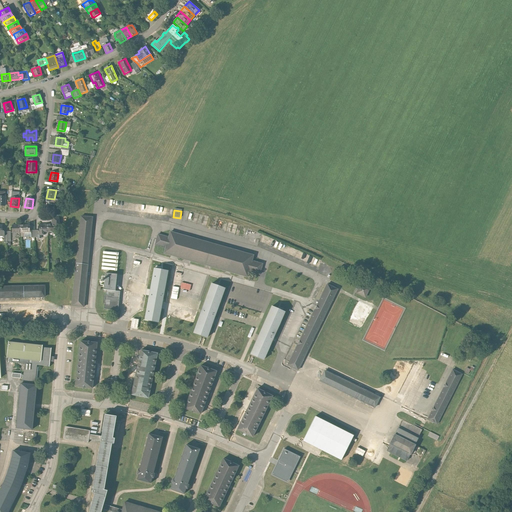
[(52,218),(52,224),(52,232),(61,232),(61,218),(52,218)]
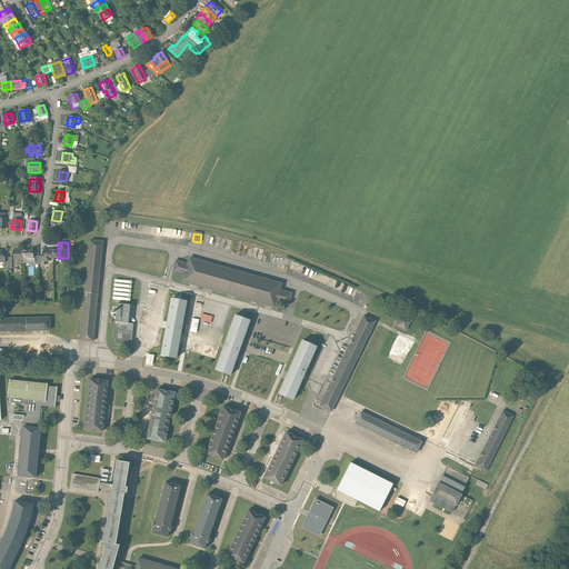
[(50,258),(58,258),(58,249),(43,250),(43,261),(50,261),(50,258)]
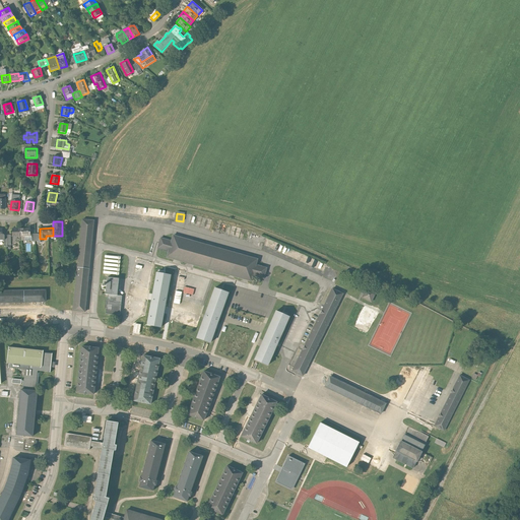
[(157,250),(167,252),(165,258),(251,282),(253,276),(264,279),(268,268),(256,265),(258,259),(172,235),(170,241),(160,238),(157,250)]
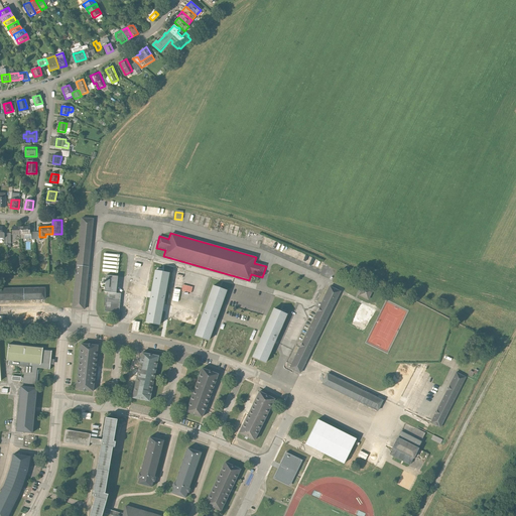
[(169,273),(154,270),(145,324),(159,326),(169,273)]
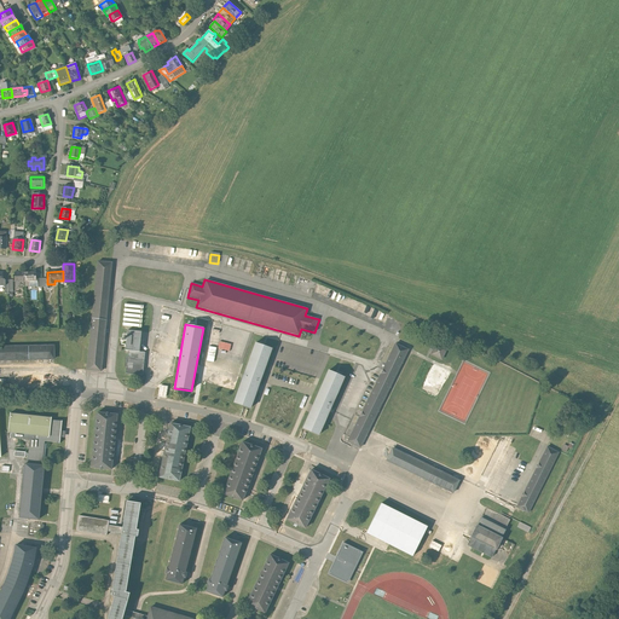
[(140,333),(126,331),(125,347),(125,351),(127,351),(139,352),(140,333)]
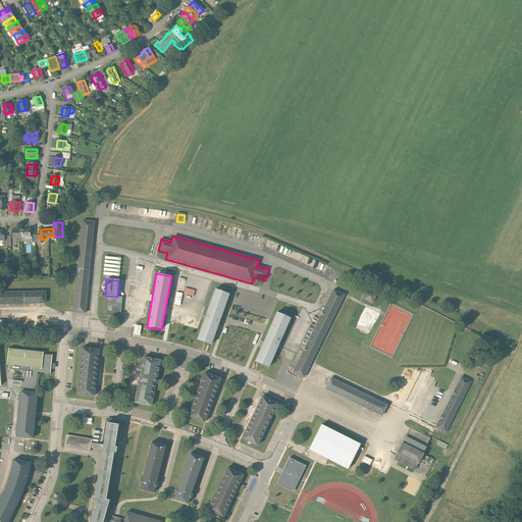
[(0,303),(48,303),(48,291),(0,291),(0,303)]
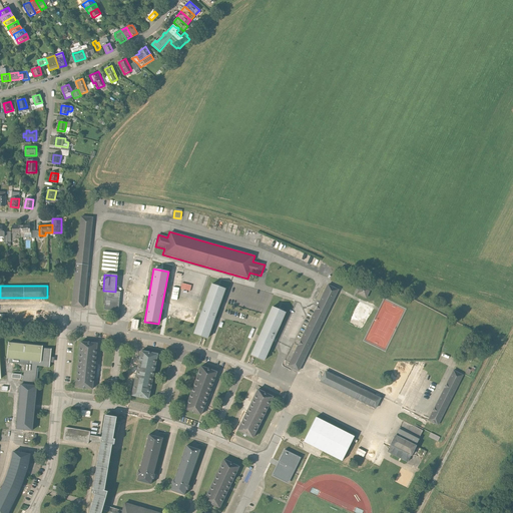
[(370,290),(361,286),(356,295),(365,299),(370,290)]
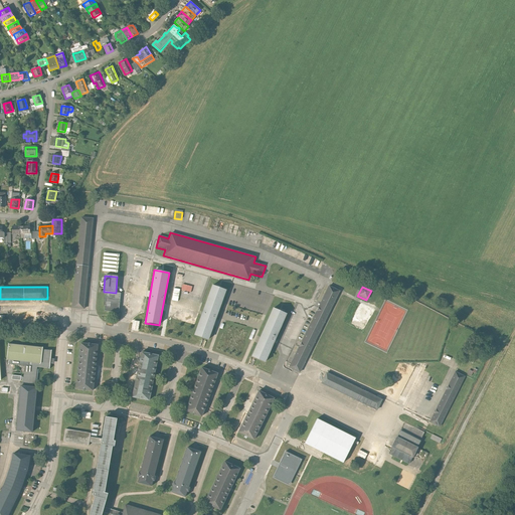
[(227,293),(213,288),(196,338),(210,342),(227,293)]
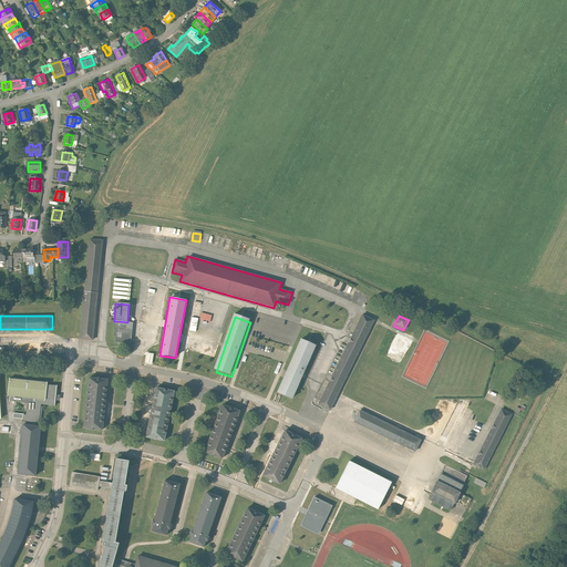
[(131,341),(133,322),(127,322),(116,321),(114,342),(131,343),(131,341)]
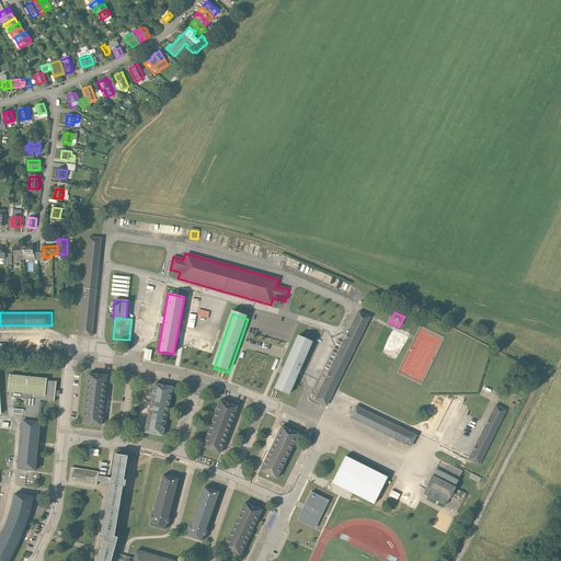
[(305,339),(297,335),(274,388),(289,396),(299,371),(312,342),(305,339)]
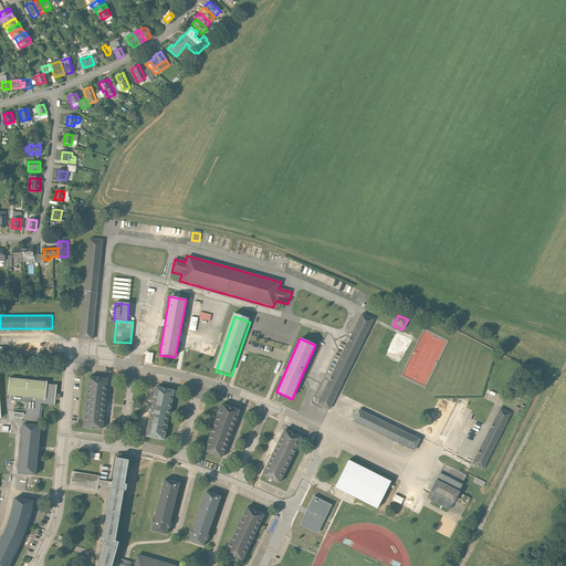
[(107,377),(86,376),(82,428),(103,430),(107,377)]
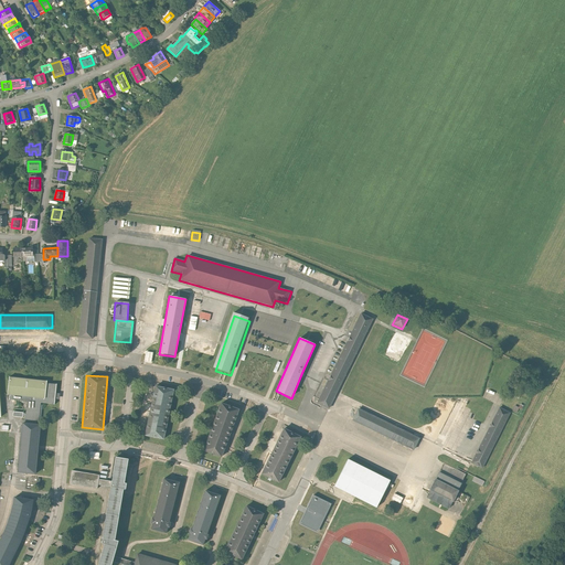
[(48,382),(9,379),(7,397),(10,397),(10,402),(25,403),(23,425),(22,425),(17,476),(36,478),(42,427),(40,427),(42,405),(55,406),(57,386),(46,385),(48,382)]
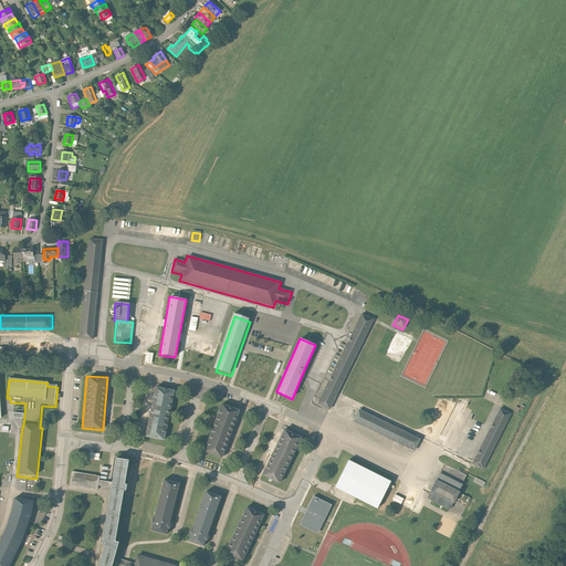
[(174,389),(154,386),(144,438),(165,441),(174,389)]
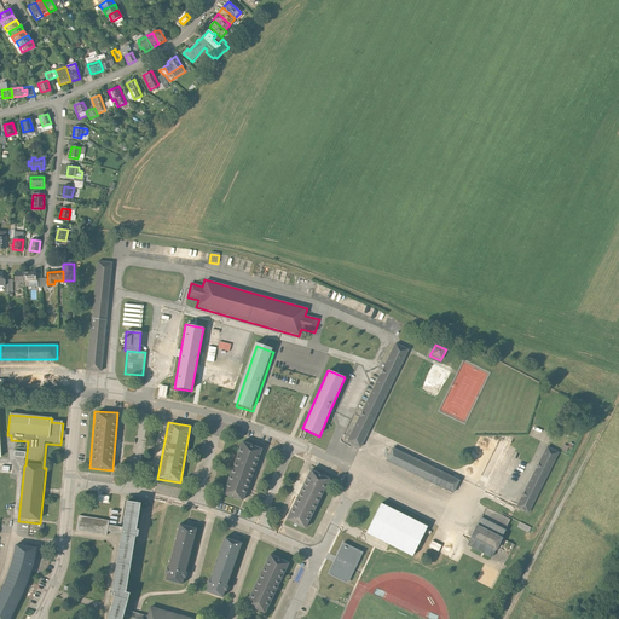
[(262,449),(242,441),(223,495),(243,502),(262,449)]
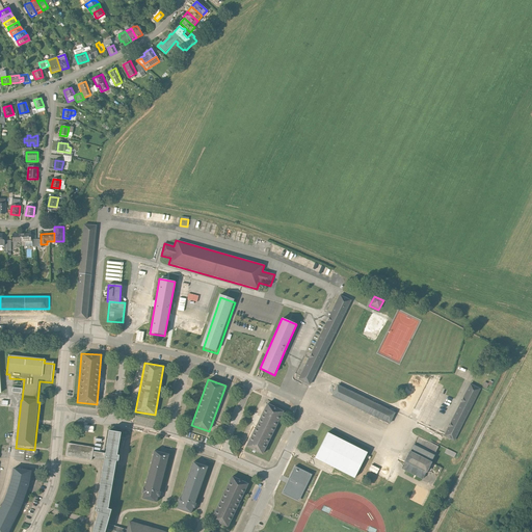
[(481,390),(471,384),(444,437),(455,443),(481,390)]
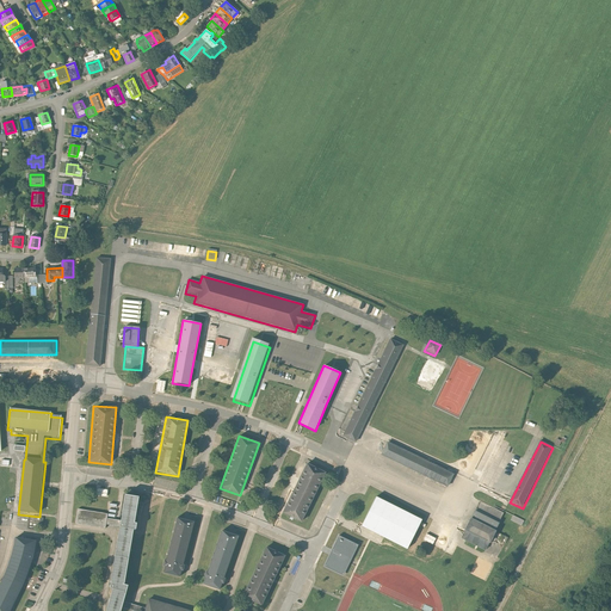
[(454,475),(387,443),(381,457),(448,489),(454,475)]
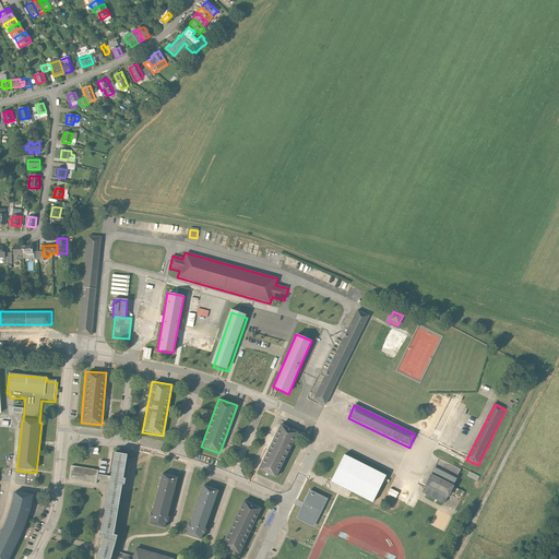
[(297,433),(281,425),(259,470),(275,477),(297,433)]
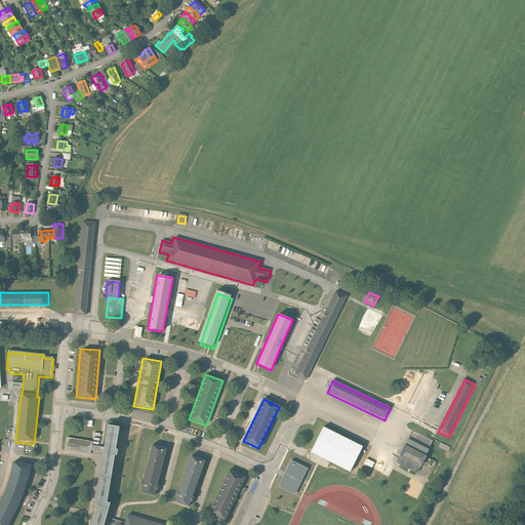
[(94,506),(97,507),(91,524),(103,524),(105,522),(106,517),(110,503),(106,502),(114,454),(116,454),(117,449),(115,449),(119,427),(107,425),(104,447),(103,452),(94,506)]
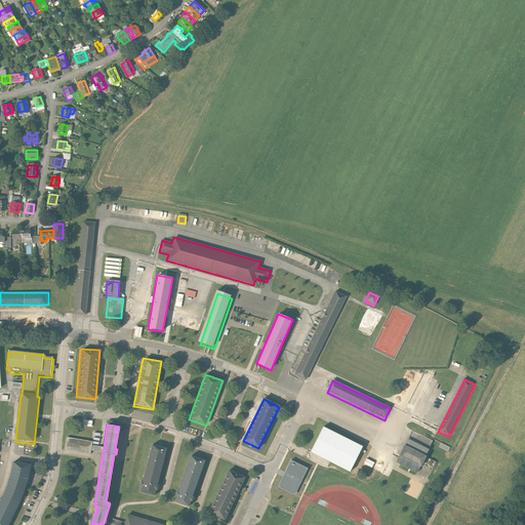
[(362,446),(322,427),(310,453),(350,472),(362,446)]
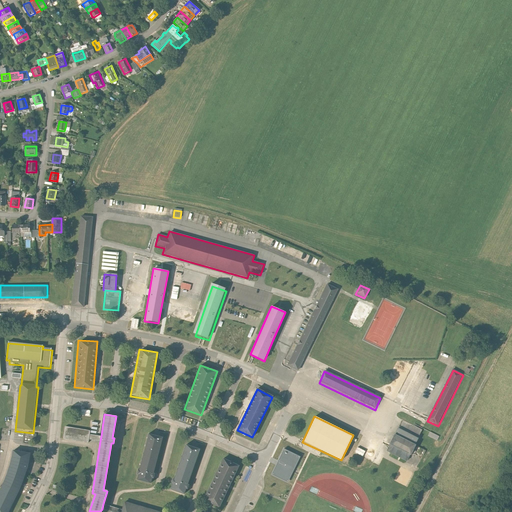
[(90,431),(65,427),(63,439),(88,443),(89,439),(89,434),(90,431)]
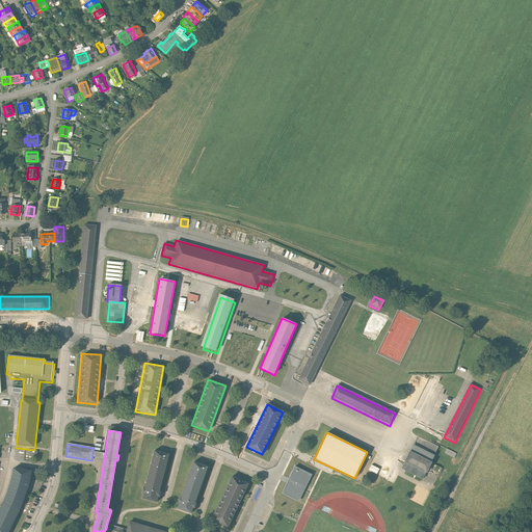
[(435,457),(414,446),(400,469),(422,481),(435,457)]
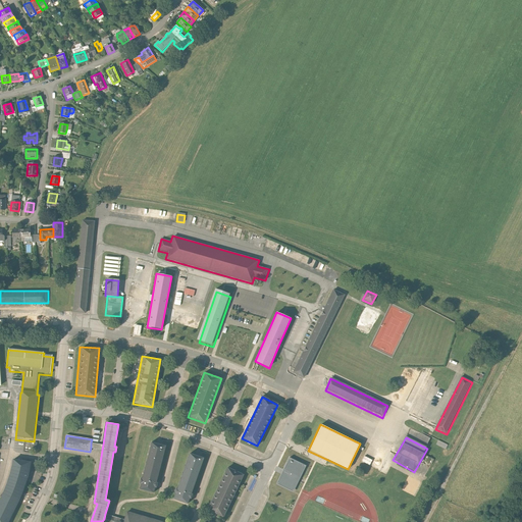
[(165,447),(151,442),(142,479),(141,479),(140,483),(141,484),(140,489),(153,492),(155,487),(156,487),(157,483),(156,483),(165,447)]
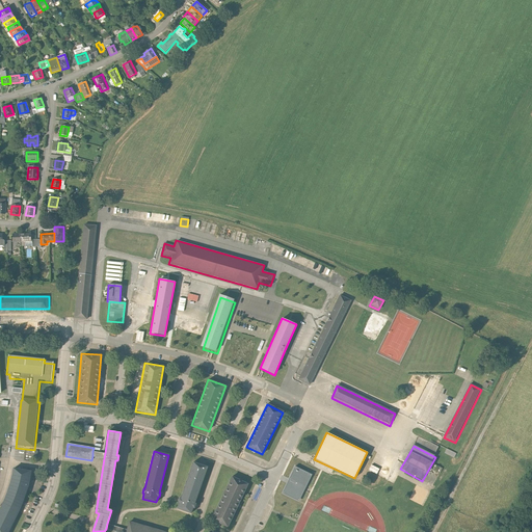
[(207,466),(192,460),(177,508),(191,513),(207,466)]
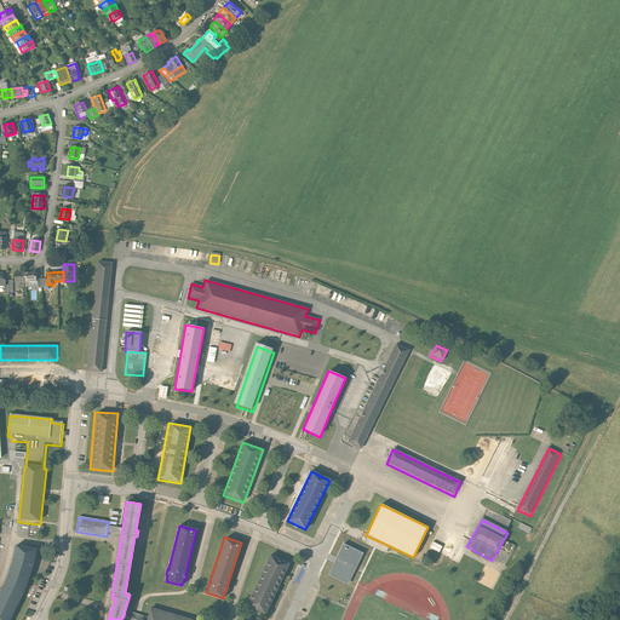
[(363,554),(344,544),(337,557),(339,558),(332,574),(346,581),(354,566),(356,567),(363,554)]
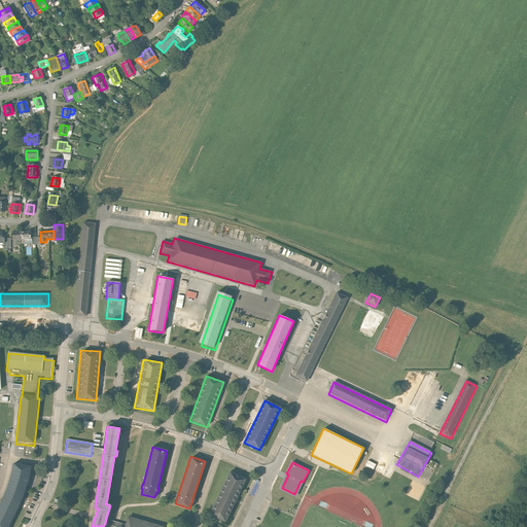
[(0,526),(10,526),(11,525),(25,495),(31,469),(13,466),(10,480),(5,492),(0,504),(0,526)]
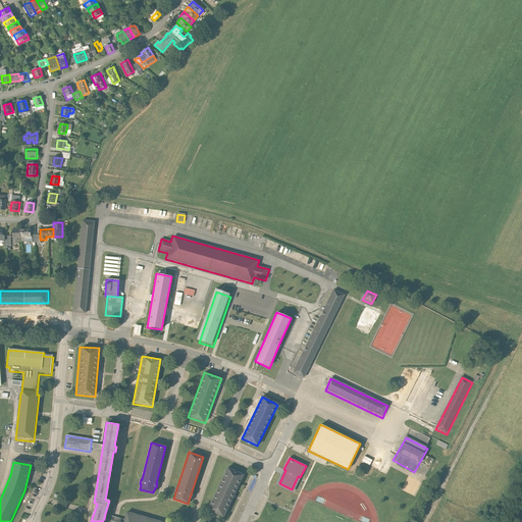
[(243,475),(228,468),(208,510),(223,517),(243,475)]
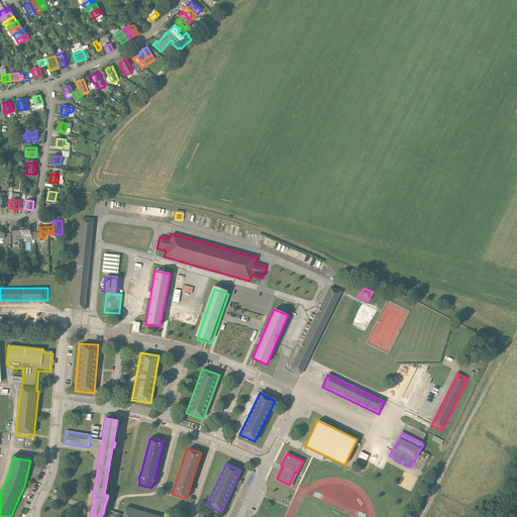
[(122,516),(158,516),(125,508),(123,515),(122,516)]
